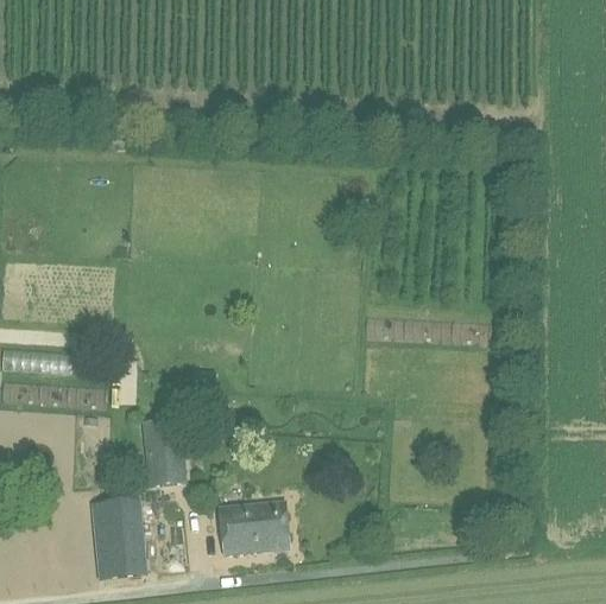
[(0,363),(80,366),(81,345),(0,343),(0,363)]
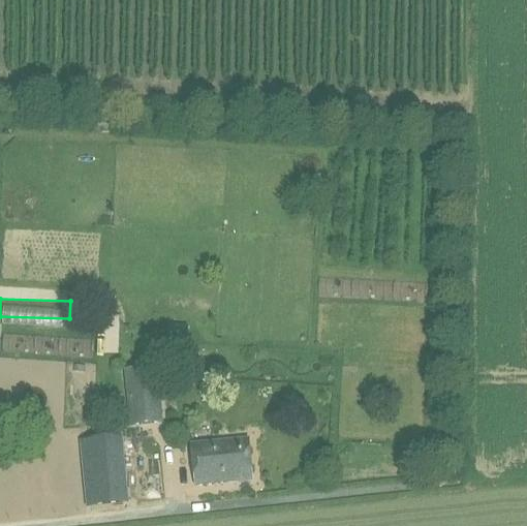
[(84,366),(84,338),(72,338),(71,366),(84,366)]
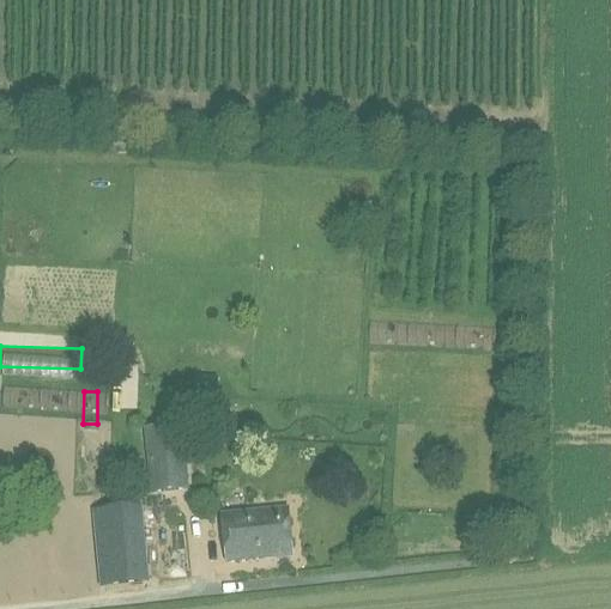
[(141,426),(149,492),(187,487),(180,421),(141,426)]
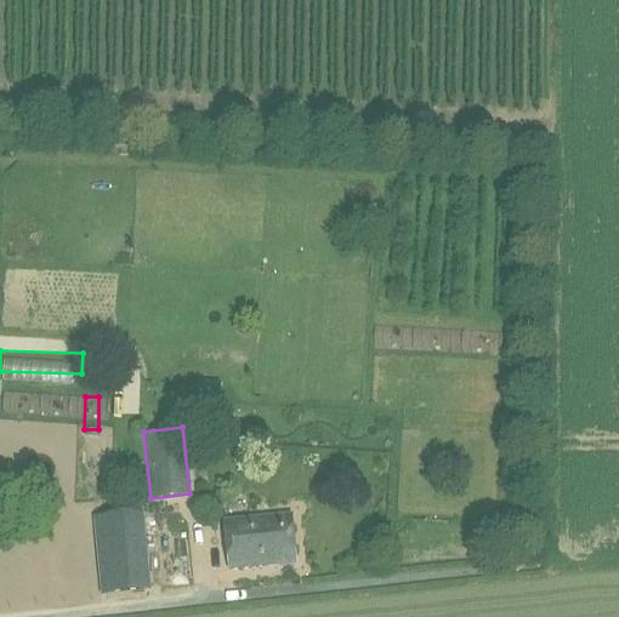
[(98,587),(137,583),(130,510),(91,514),(98,587)]
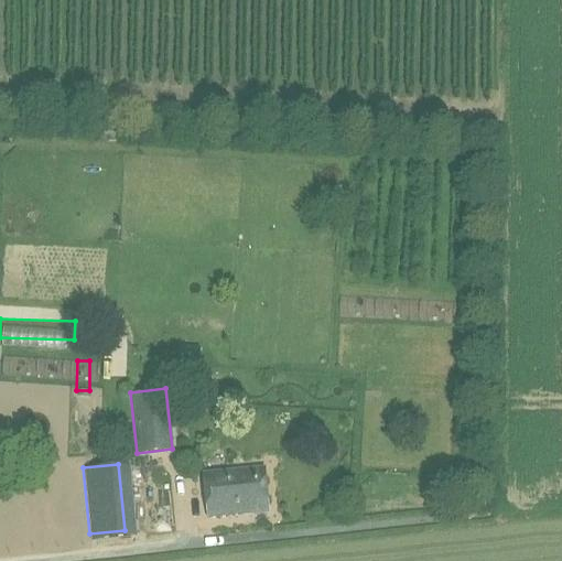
[(268,510),(263,466),(202,473),(206,517),(268,510)]
